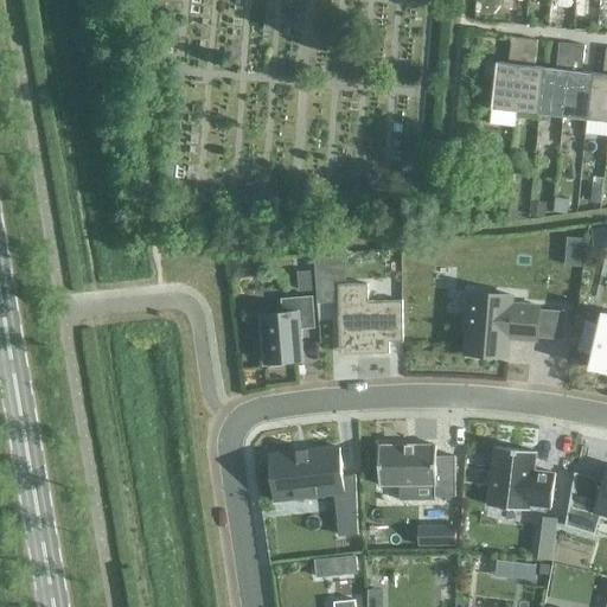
[(516,114),(524,40),(511,39),(509,65),(497,64),(496,78),(492,112),(516,114)]
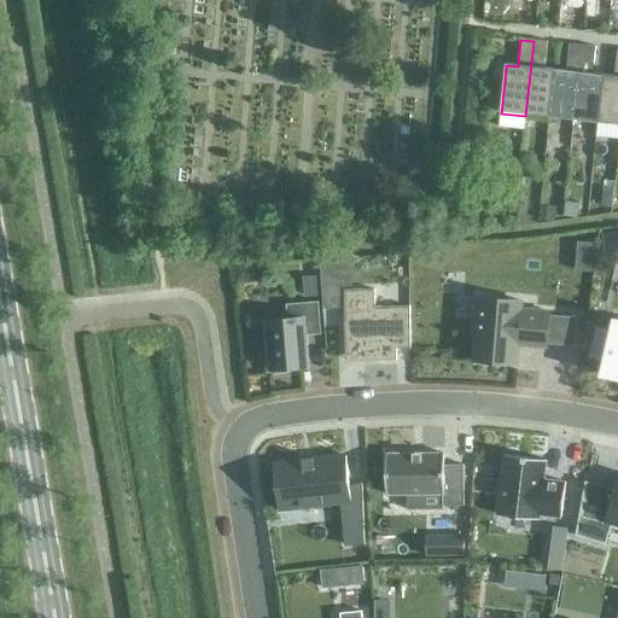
[(534,41),(525,116),(549,118),(555,71),(544,70),(547,44),(534,41)]
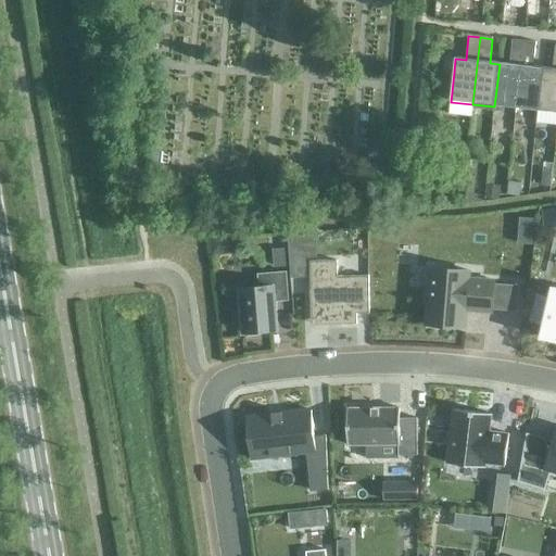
[(508,65),(500,64),(494,106),(516,109),(523,42),(512,40),(508,65)]
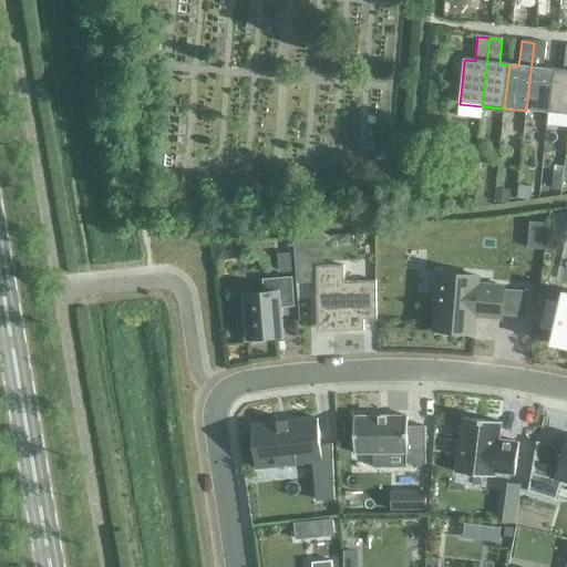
[(534,43),(526,111),(548,114),(554,70),(544,69),(546,44),(534,43)]
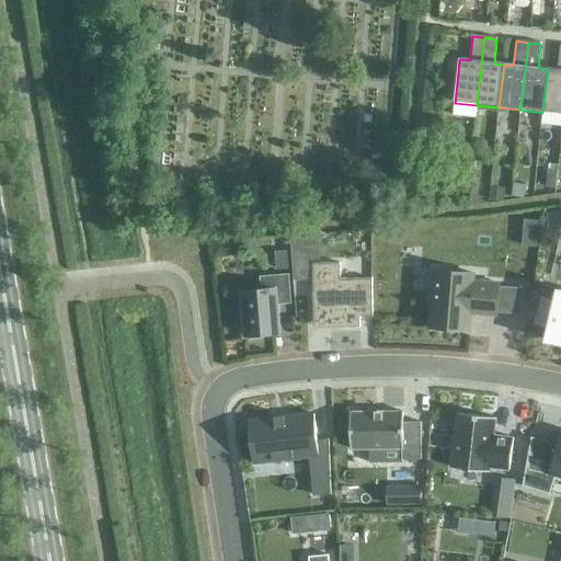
[(557,70),(548,69),(542,113),(560,114),(560,46),(557,70)]
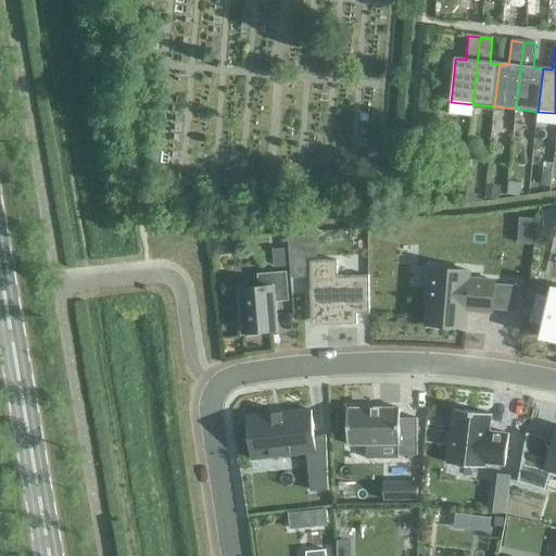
[(444,58),(443,70),(454,72),(455,59),(444,58)]
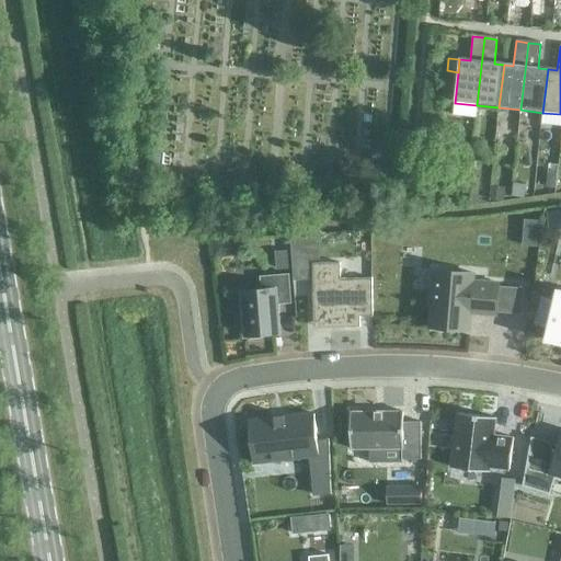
[(546,175),(545,186),(556,187),(557,176),(546,175)]
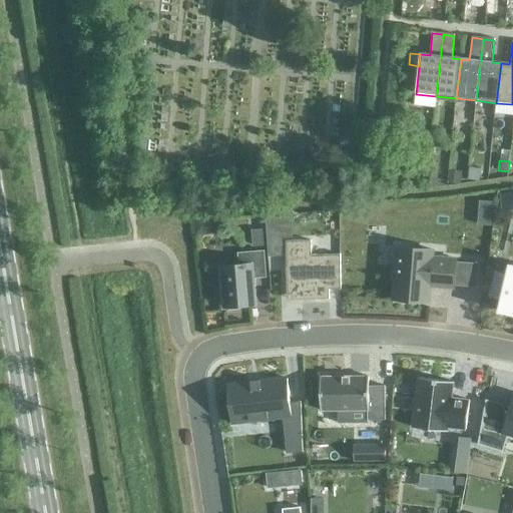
[(469,166),(468,178),(479,180),(481,167),(469,166)]
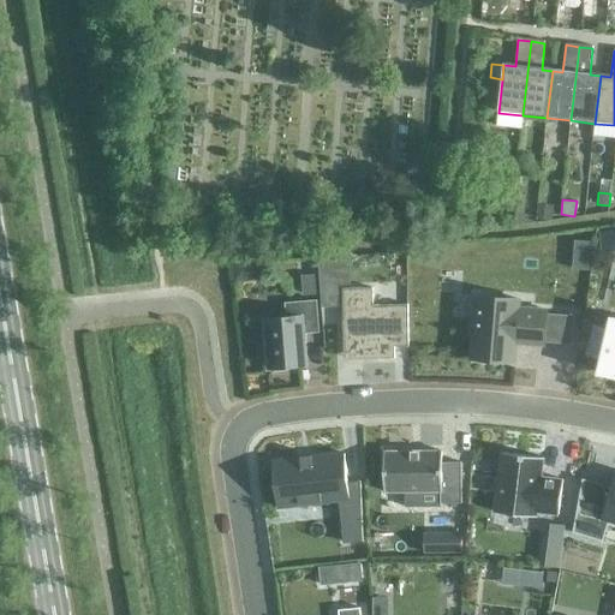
[(538,203),(537,218),(551,219),(553,204),(538,203)]
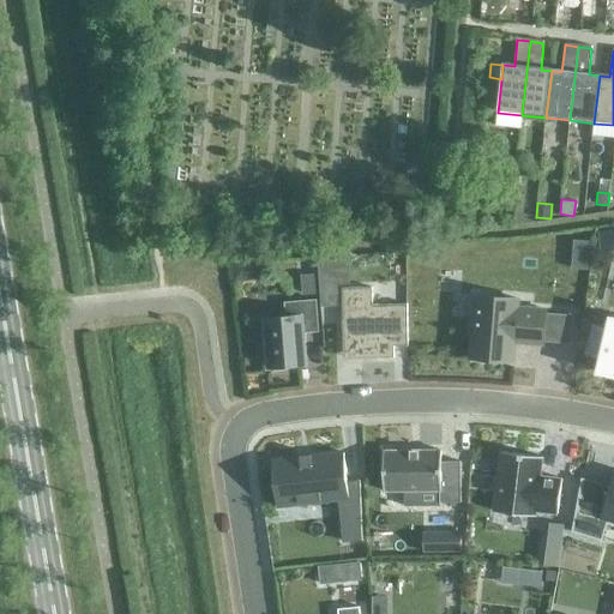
[(613,241),(613,229),(597,232),(600,251),(613,248),(613,241)]
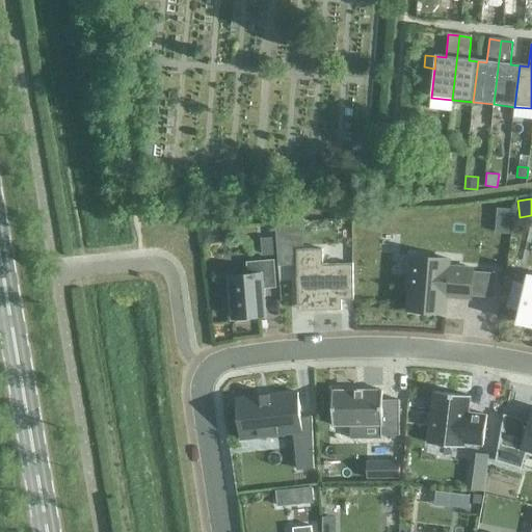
[(497,209),(496,235),(509,236),(511,210),(497,209)]
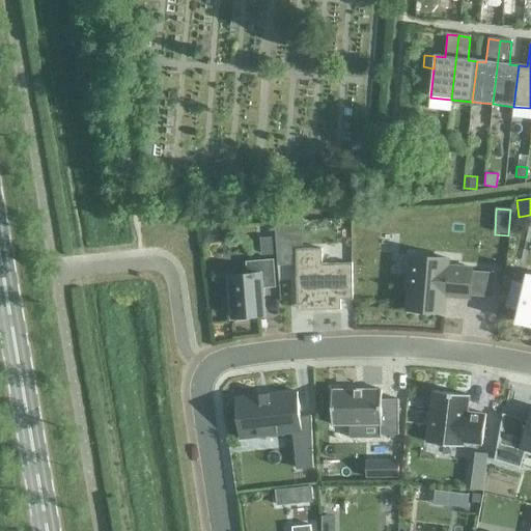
[(289,225),(276,226),(278,264),(290,264),(290,246),(289,225)]
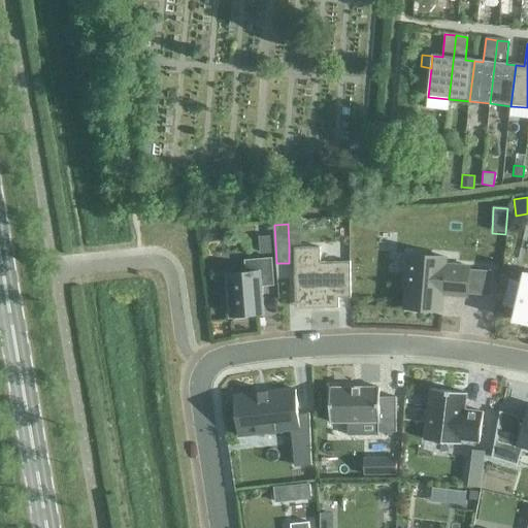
[(269,235),(259,236),(260,253),(270,252),(269,235)]
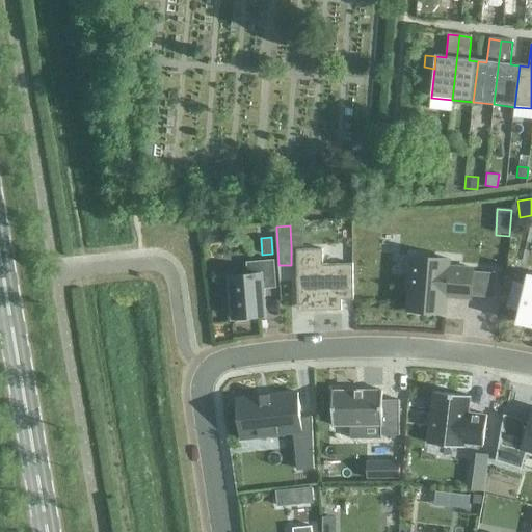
[(321,250),(295,250),(296,301),(312,301),(312,312),(340,311),(340,300),(352,300),(351,265),(322,265),(321,250)]
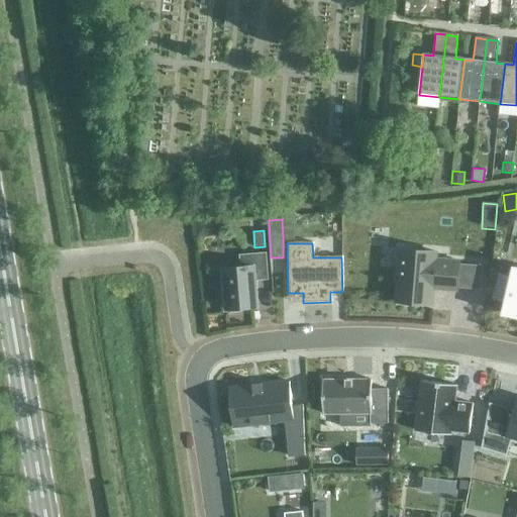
[(396,250),(394,303),(430,304),(430,288),(454,288),(455,260),(431,259),(431,251),(396,250)]
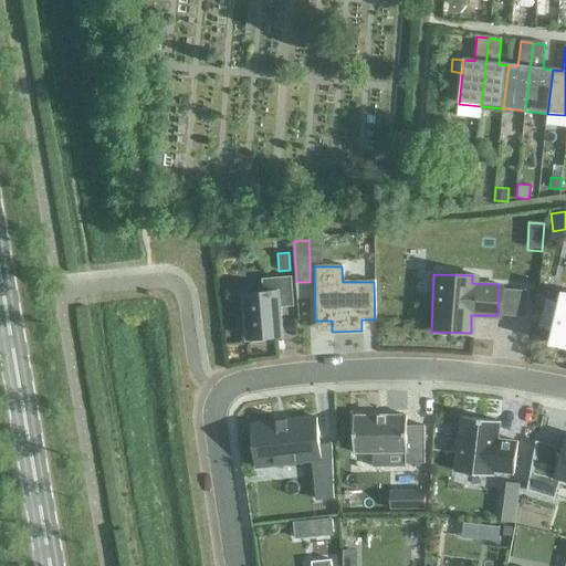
[(263,342),(264,338),(281,336),(279,307),(292,306),(290,279),(262,281),(263,293),(244,295),(248,339),(251,339),(253,342),(263,342)]
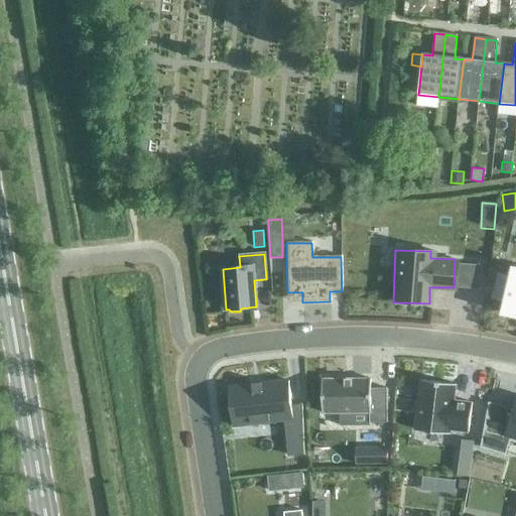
[(496,274),(490,300),(504,303),(501,313),(515,316),(515,267),(512,267),(510,277),(496,274)]
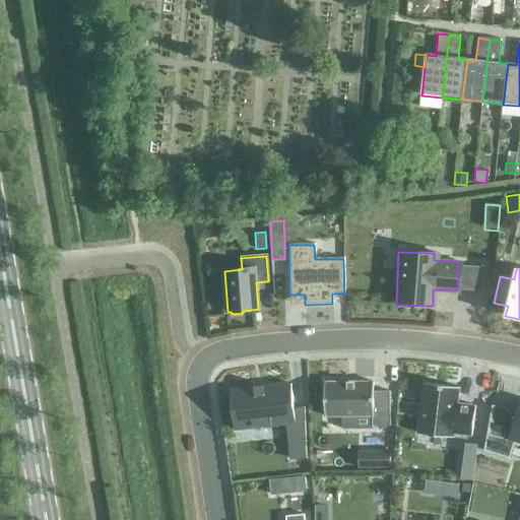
[(373,382),(324,383),(325,417),(372,417),(372,427),(390,427),(389,392),(373,392),(373,382)]
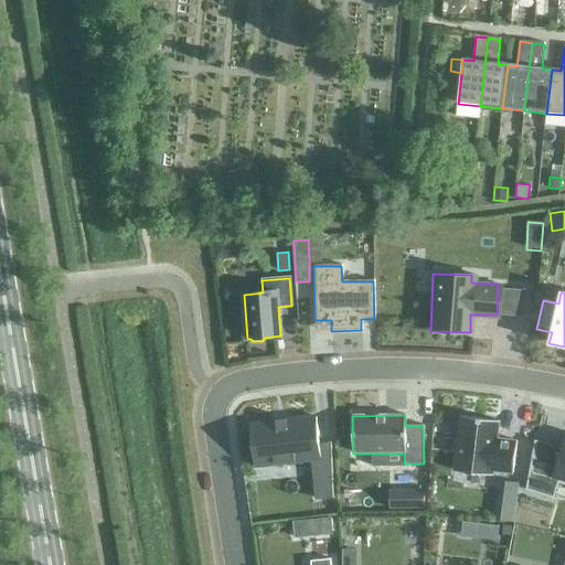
[(460,417),(454,471),(491,476),(492,471),(512,473),(516,441),(496,439),(498,422),(460,417)]
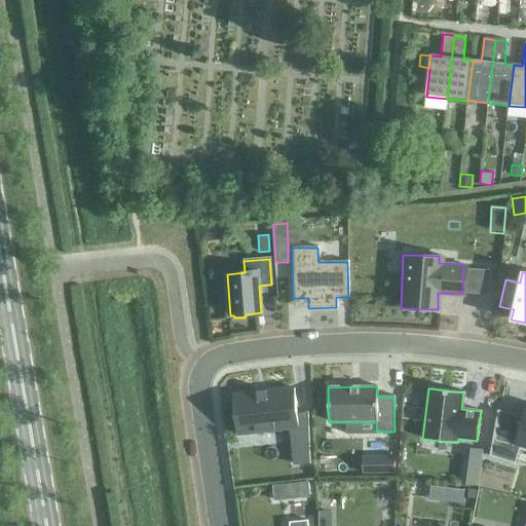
[(257,393),(232,396),(236,435),(289,428),(298,427),(299,427),(308,426),(307,412),(297,413),(294,389),(266,392),(266,390),(265,390),(265,392),(258,393),(258,391),(257,391),(257,393)]
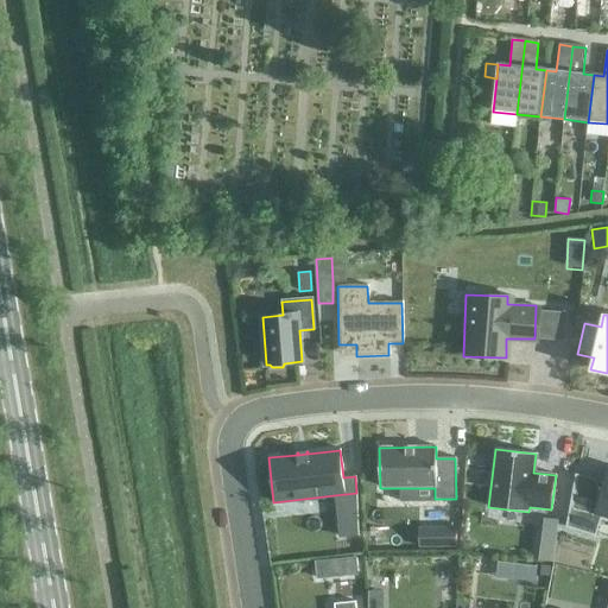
[(575,474),(565,527),(595,537),(595,536),(601,517),(607,518),(607,466),(607,467),(602,483),(580,476),(580,475),(575,474)]
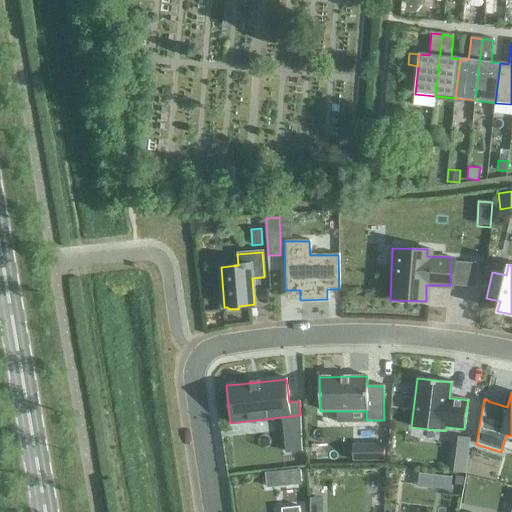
[(455,437),(453,449),(467,451),(468,439),(455,437)]
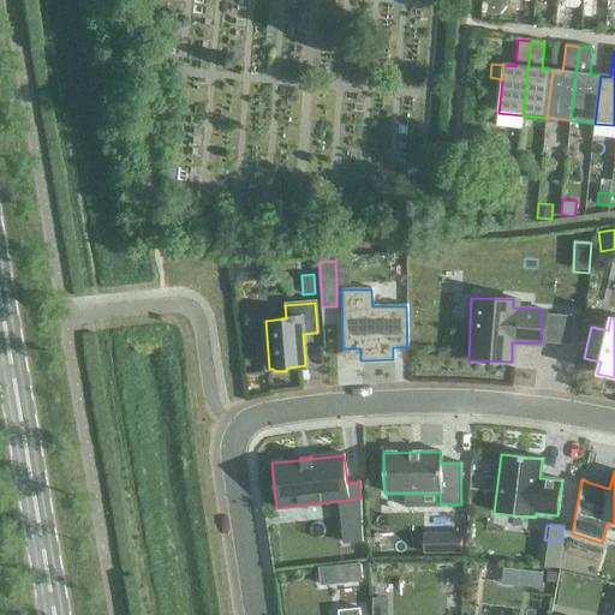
[(460,535),(440,535),(440,554),(460,554),(460,535)]
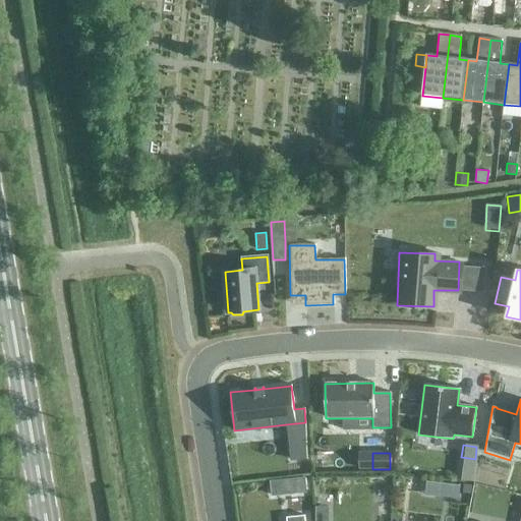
[(304,477),(269,482),(271,497),(306,493),(304,477)]
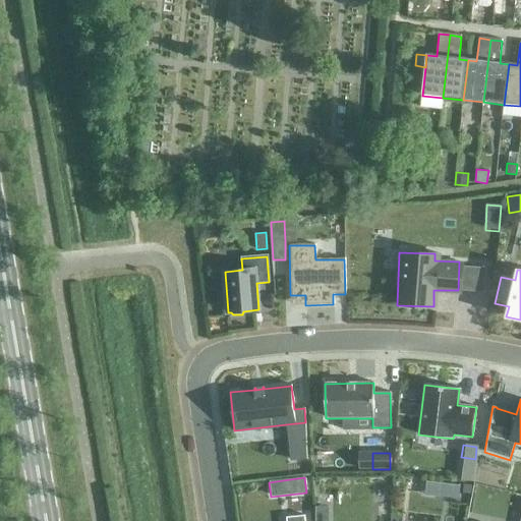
[(446,483),(444,498),(458,500),(460,485),(446,483)]
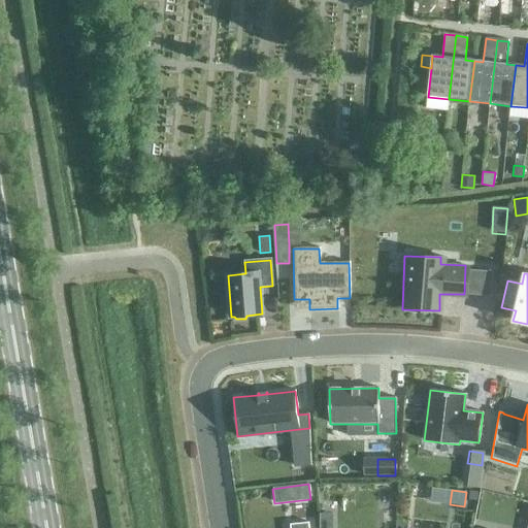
[(469,492),(468,499),(476,500),(477,493),(469,492)]
